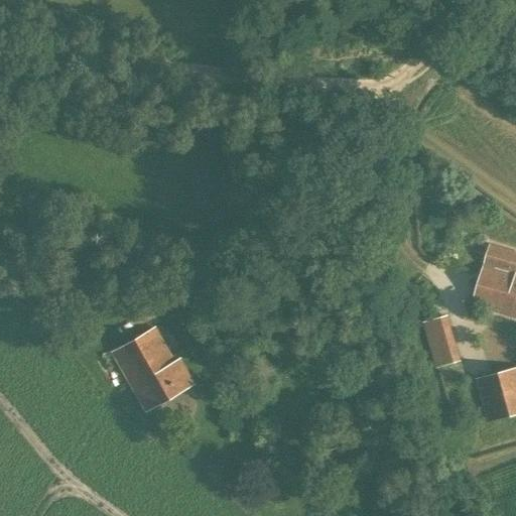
[(472,304),(515,317),(515,254),(490,246),(472,304)]
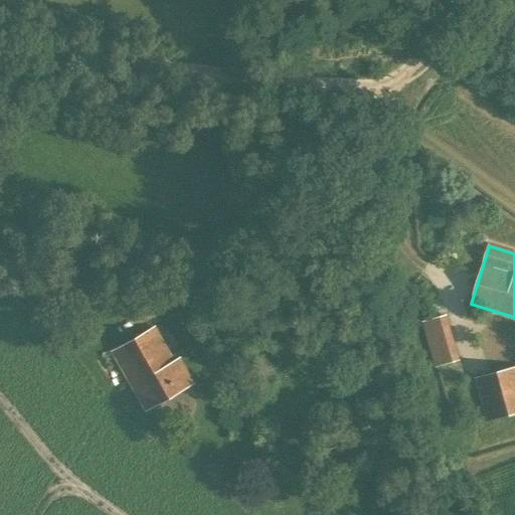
[(422,320),(438,366),(464,358),(449,312),(422,320)]
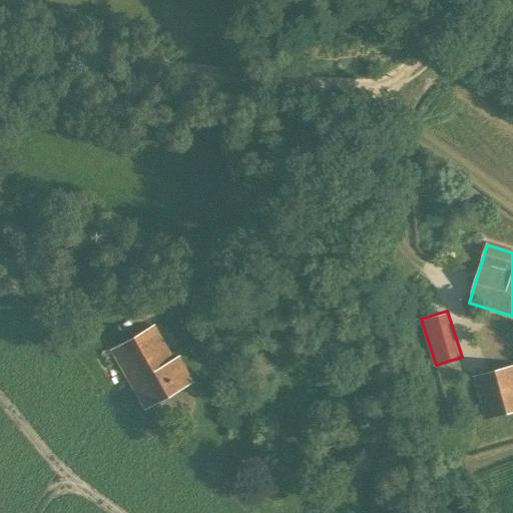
[(151,327),(110,351),(143,409),(189,383),(175,357),(170,360),(151,327)]
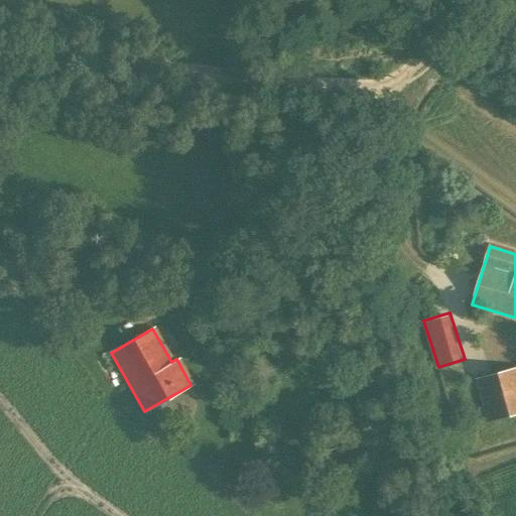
[(515,367),(475,378),(488,422),(515,414),(515,367)]
